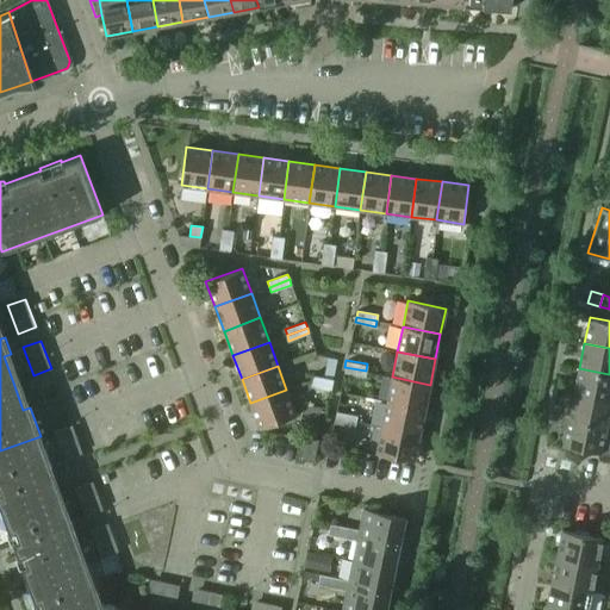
[(366,371),(344,367),(343,373),(365,377),(366,371)]
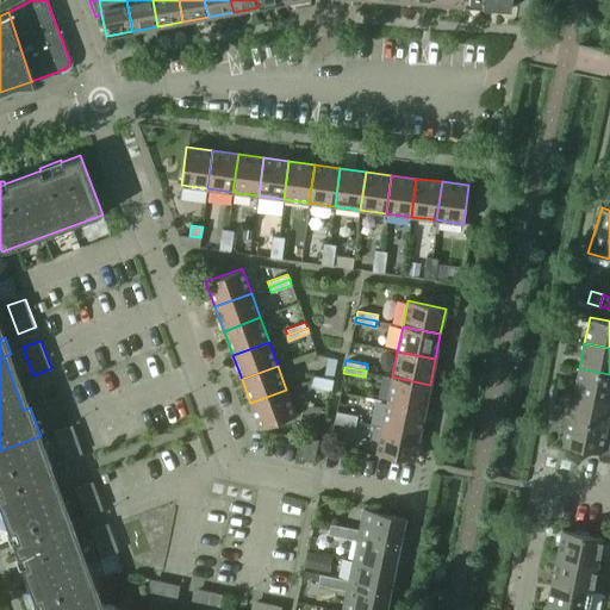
[(609,374),(579,368),(573,394),(609,400),(609,374)]
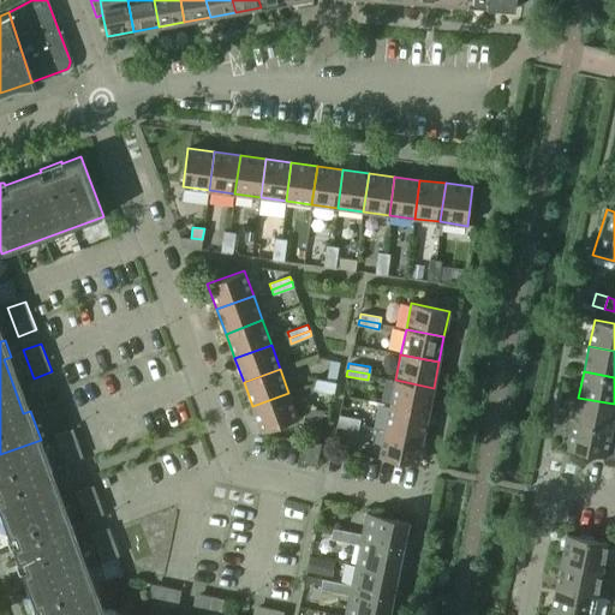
[(315,378),(314,383),(335,388),(336,382),(315,378)]
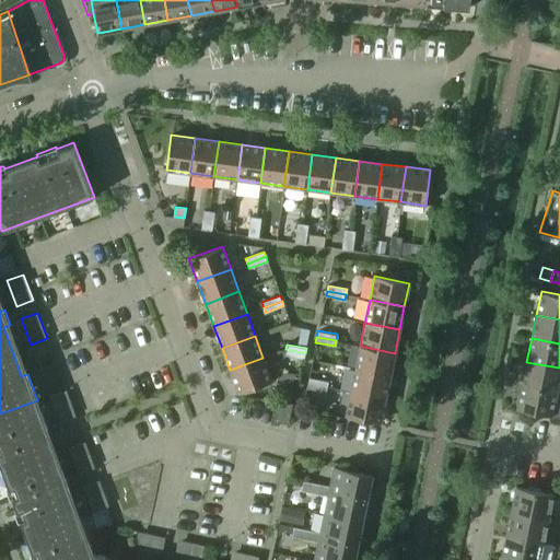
[(360,346),(354,369),(389,376),(395,353),(360,346)]
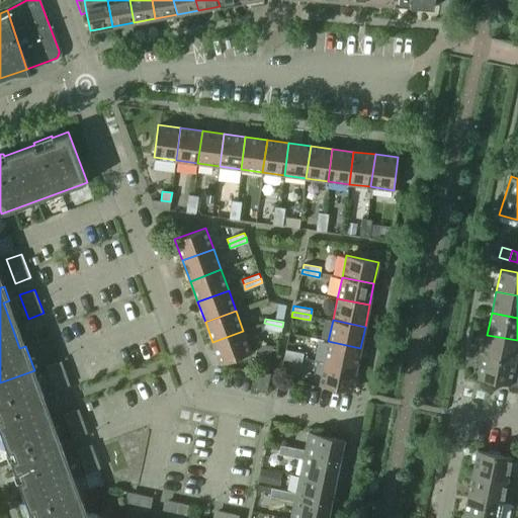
[(282,327),(264,323),(263,328),(281,332),(282,327)]
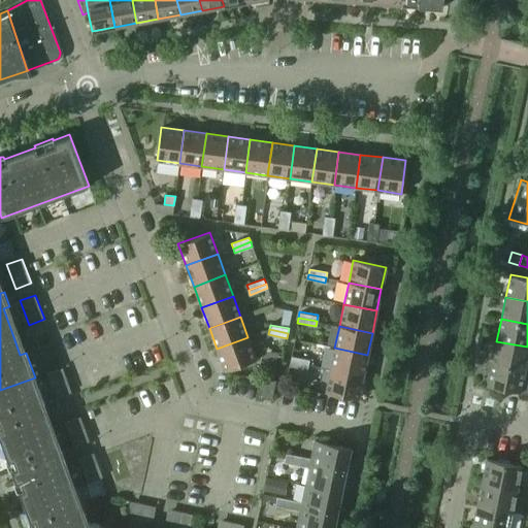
[(248,337),(217,349),(225,370),(256,359),(248,337)]
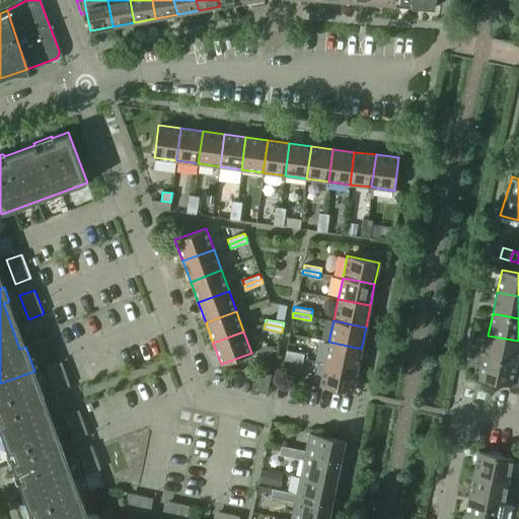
[(518,341),(488,336),(484,357),(518,363),(518,341)]
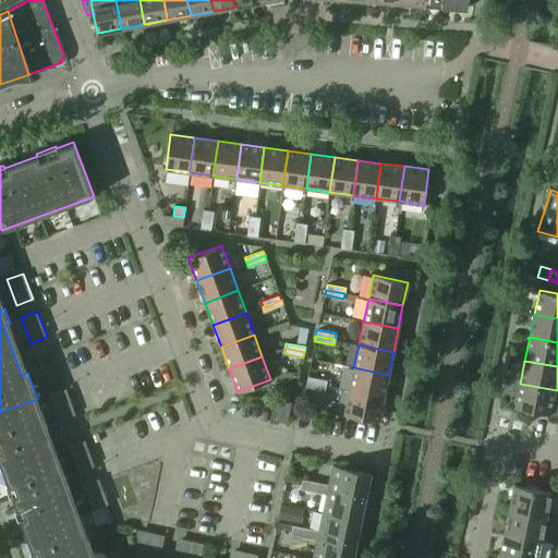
[(353,367),(349,390),(384,398),(388,375),(353,367)]
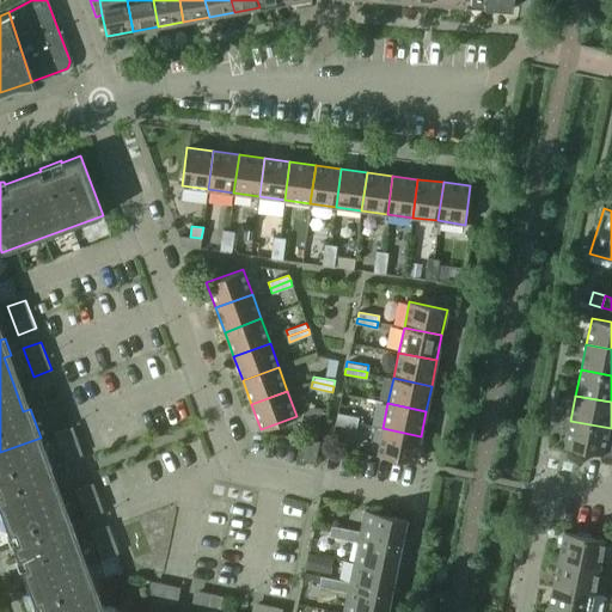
[(337,412),(336,418),(356,422),(357,417),(337,412)]
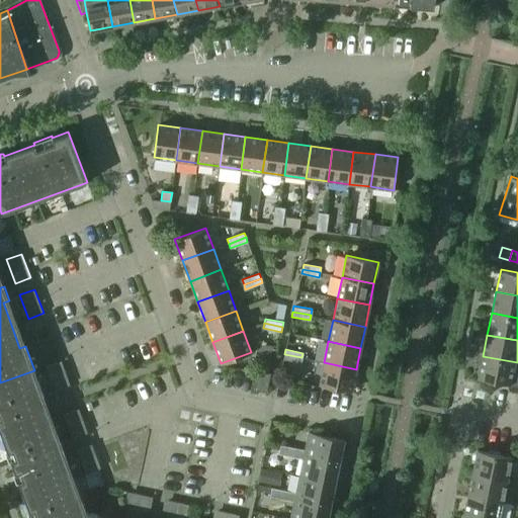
[(256,352),(254,363),(271,366),(272,354),(256,352)]
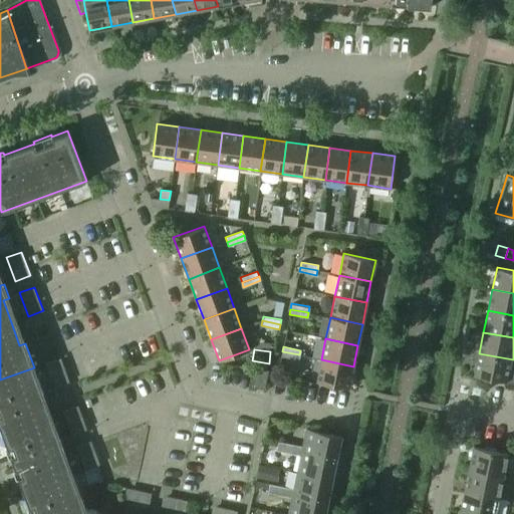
[(299,354),(282,351),(281,356),(298,360),(299,354)]
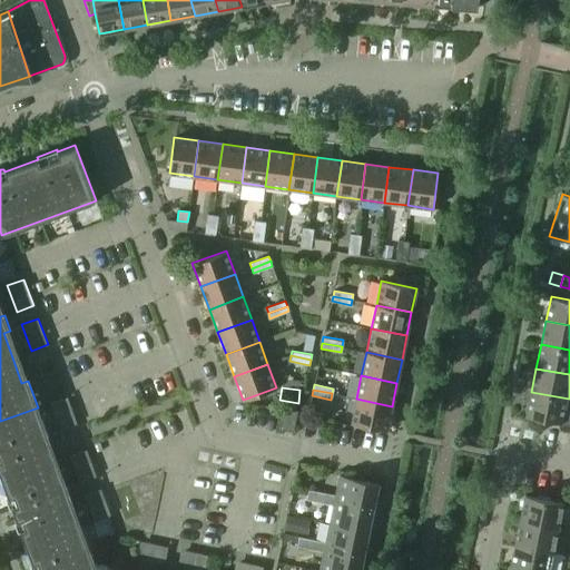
[(526,415),(561,423),(569,424),(569,399),(531,392),(526,415)]
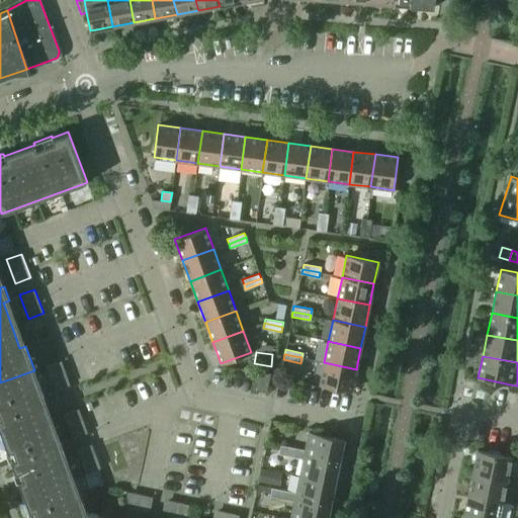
[(61,361),(46,366),(55,391),(70,384),(61,361)]
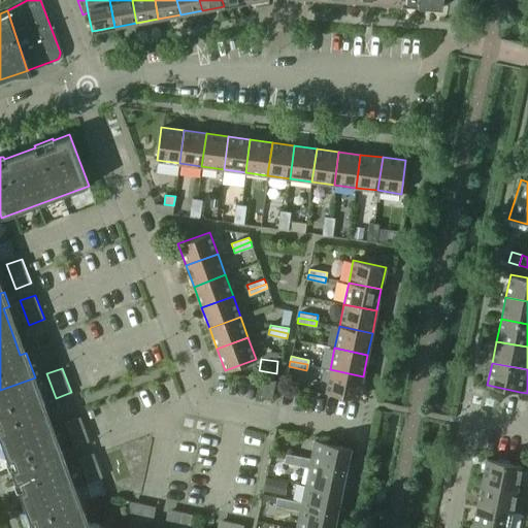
[(358,399),(363,376),(330,369),(325,392),(358,399)]
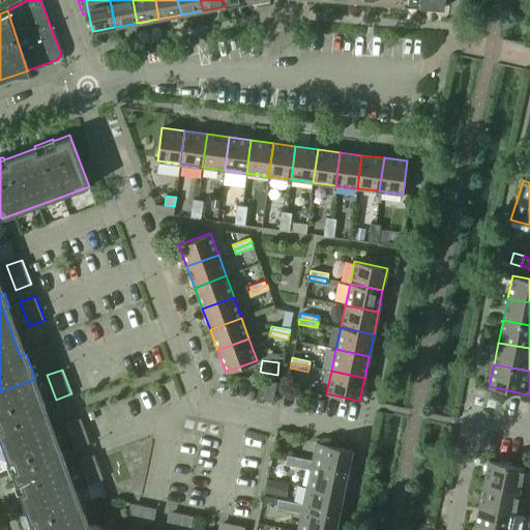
[(35,379),(0,391),(0,442),(1,445),(7,463),(5,463),(6,466),(8,465),(15,482),(13,482),(17,493),(19,492),(30,523),(28,524),(30,529),(83,529),(89,524),(84,511),(78,513),(61,467),(66,465),(66,463),(61,450),(56,452),(48,432),(48,431),(47,429),(39,407),(45,405),(35,379)]
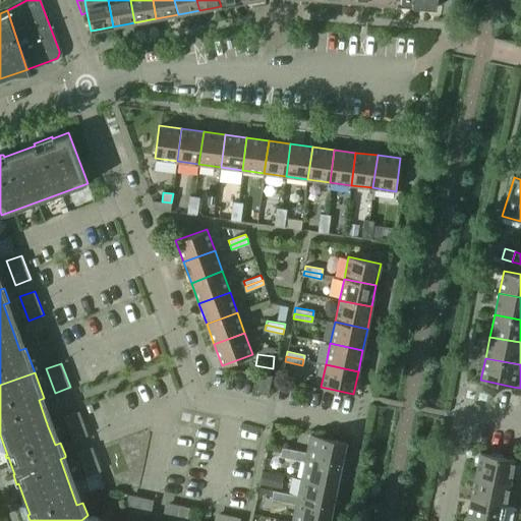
[(259,372),(255,392),(268,394),(272,375),(259,372)]
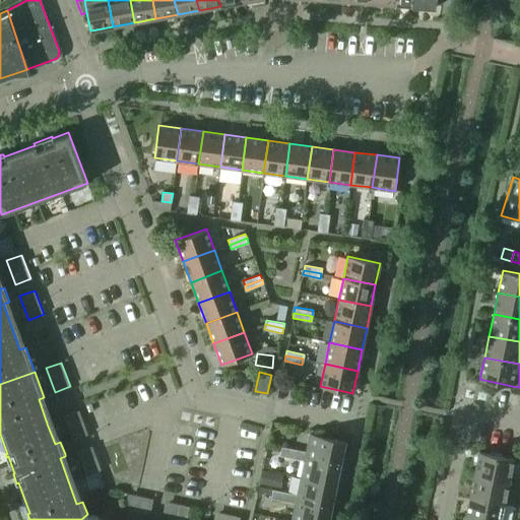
[(306,456),(340,463),(344,441),(310,434),(306,451),(306,456)]
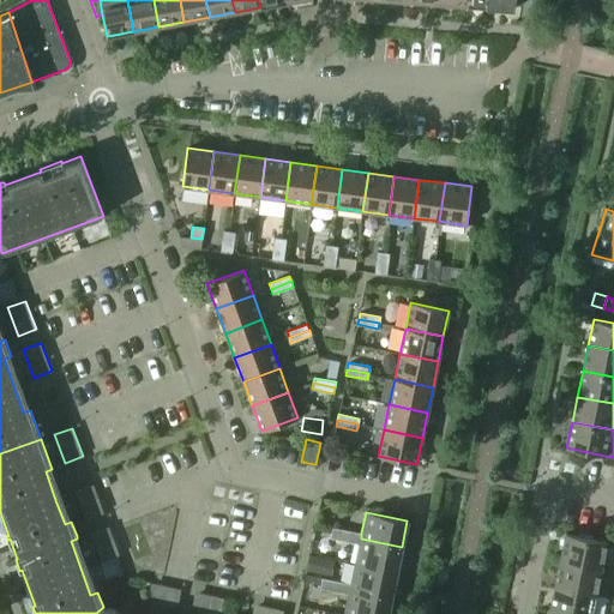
[(331,533),(330,537),(344,541),(347,530),(332,527),(331,533)]
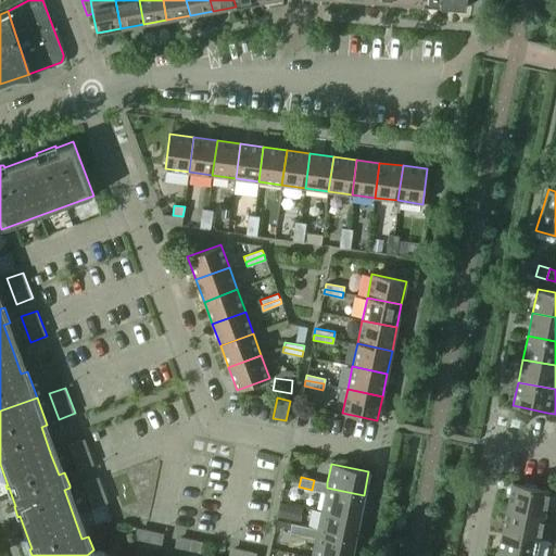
[(358,518),(364,495),(327,488),(327,482),(314,480),(312,490),(326,493),(321,510),(358,518)]
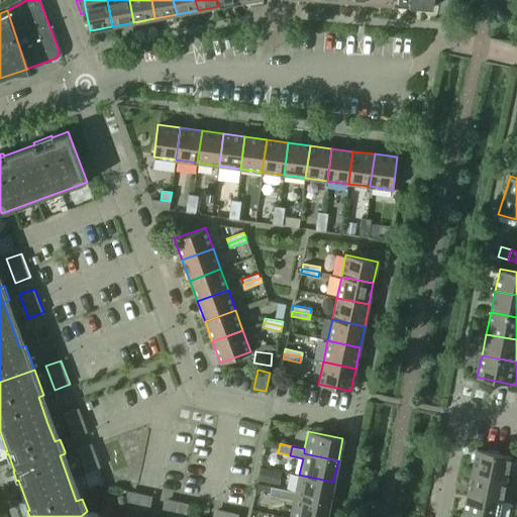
[(472,472),(507,479),(511,456),(477,449),(472,472)]
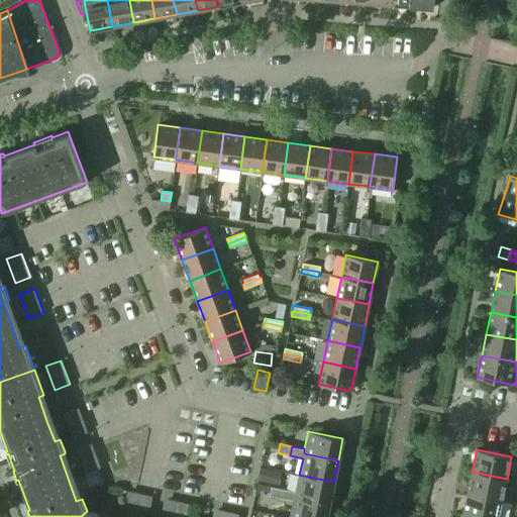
[(261,468),(259,479),(269,481),(271,470),(261,468)]
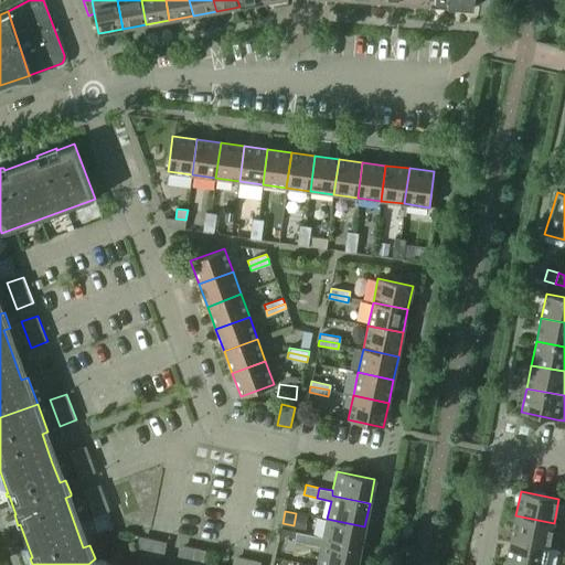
[(515,515),(511,539),(548,546),(554,523),(515,515)]
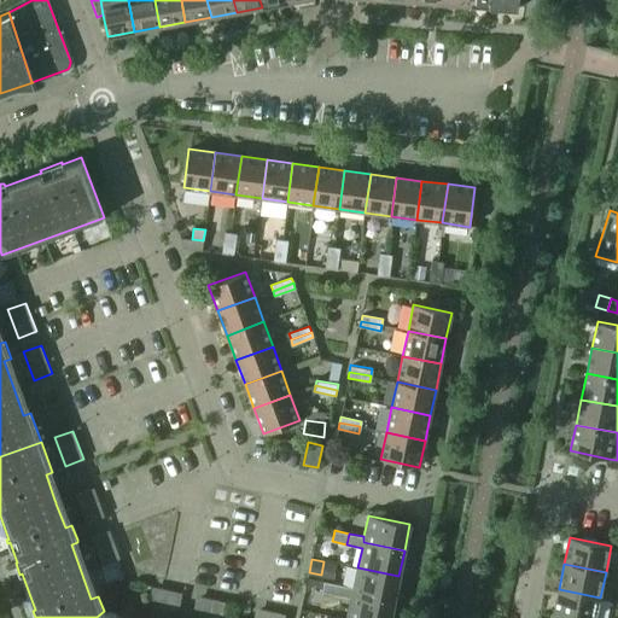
[(394,601),(398,576),(357,567),(354,588),(353,593),(394,601)]
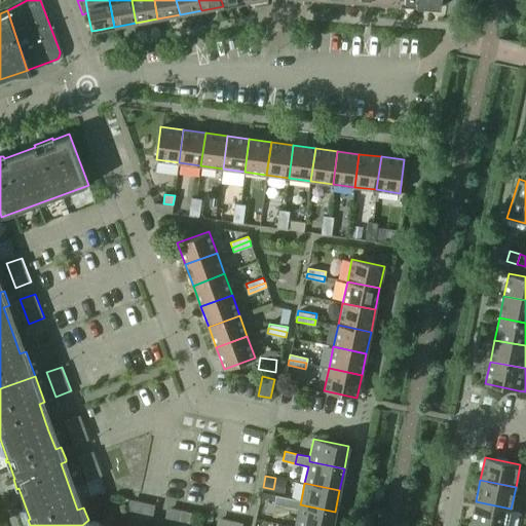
[(274,499),(273,504),(286,506),(288,497),(275,495),(274,499)]
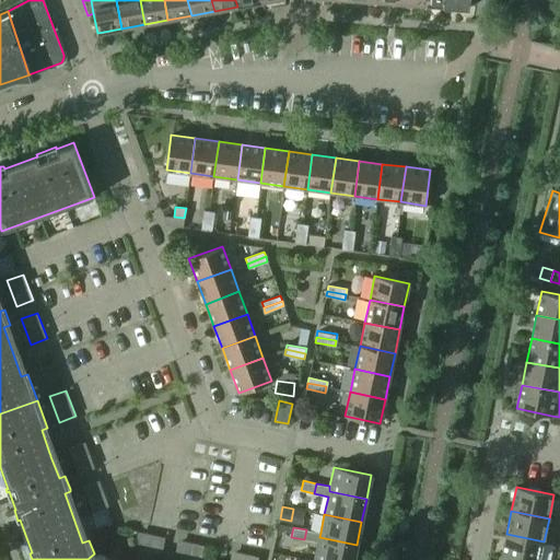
[(314,559),(352,559),(357,545),(319,537),(321,533),(306,529),(304,539),(318,543),(314,559)]
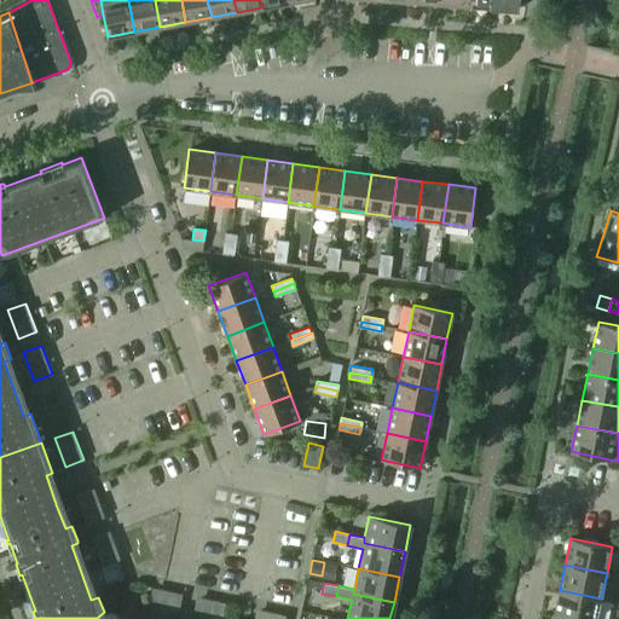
[(180,608),(183,594),(157,589),(155,602),(180,608)]
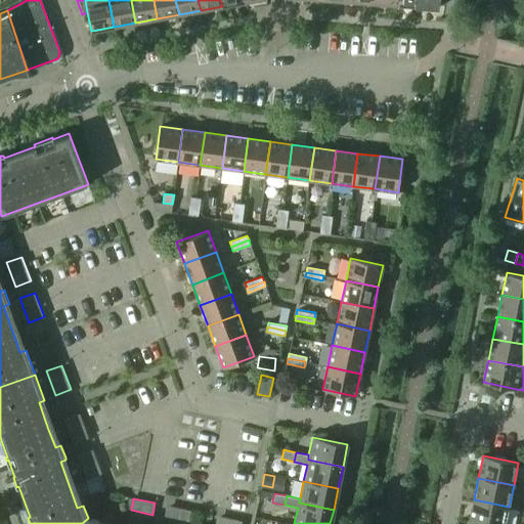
[(474,499),(469,521),(484,523),(505,523),(509,507),(474,499)]
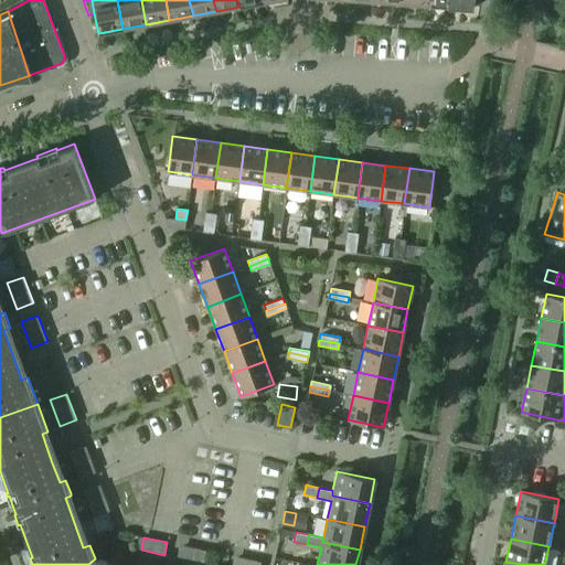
[(204,563),(206,551),(184,546),(181,558),(204,563)]
